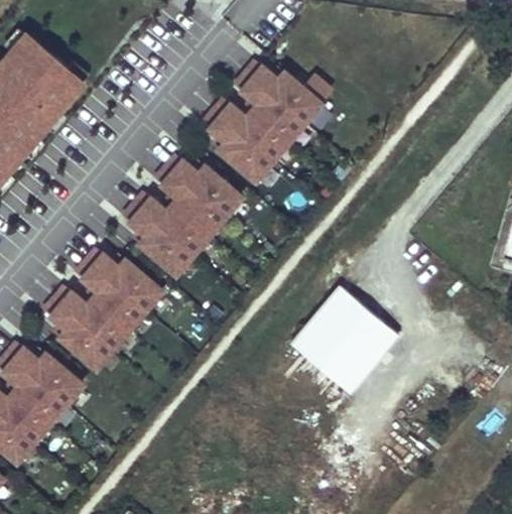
[(192,130),(257,183),(335,90),(312,72),(302,84),(282,67),(275,75),(254,57),(229,88),(252,107),(245,115),(221,95),(192,130)]
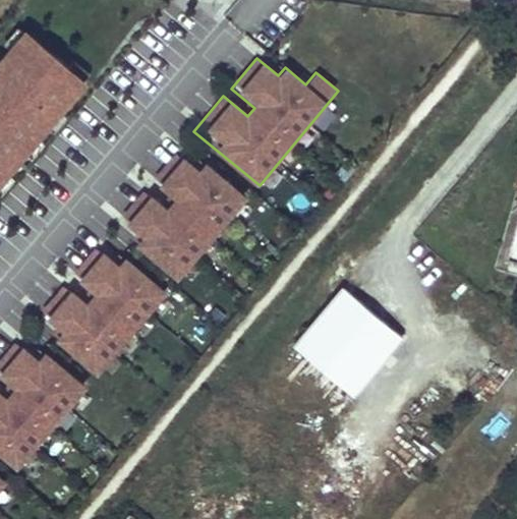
[(178,283),(248,197),(183,143),(152,181),(174,200),(166,211),(142,191),(120,219),(138,234),(130,243),(178,283)]
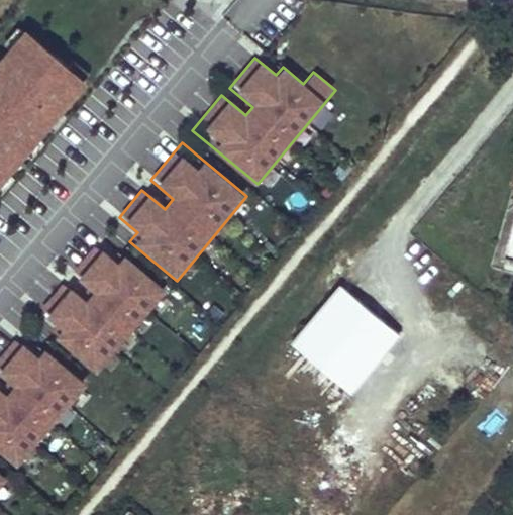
[(167,291),(123,255),(116,264),(93,244),(69,275),(94,295),(86,304),(60,282),(31,317),(99,373),(167,291)]
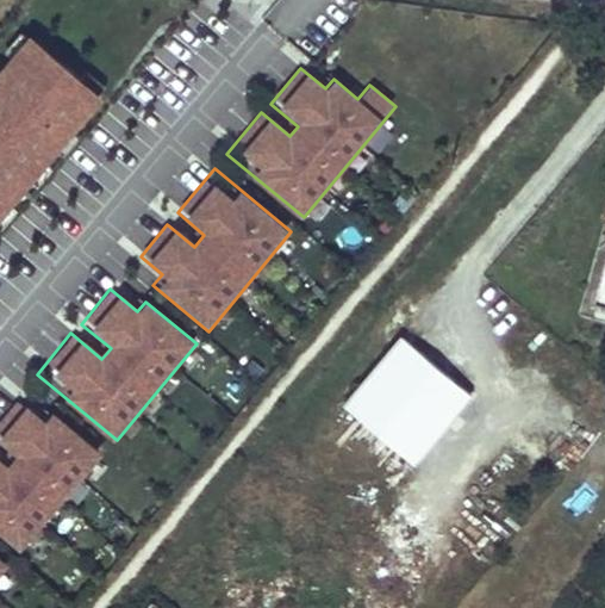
[(467,405),(399,348),(342,416),(410,475),(467,405)]
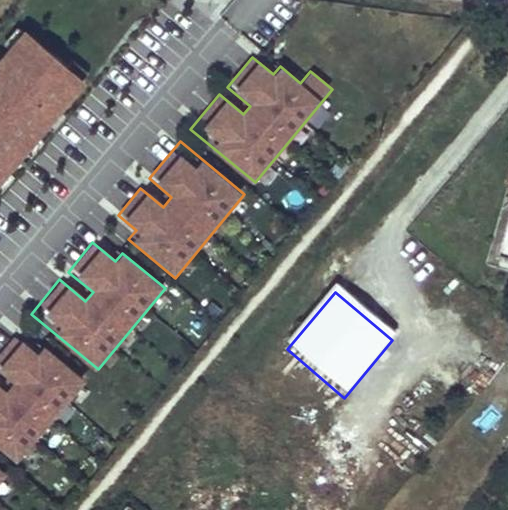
[(15,333),(0,350),(0,371),(13,383),(6,392),(0,387),(0,447),(17,462),(86,382),(41,344),(35,351),(15,333)]
